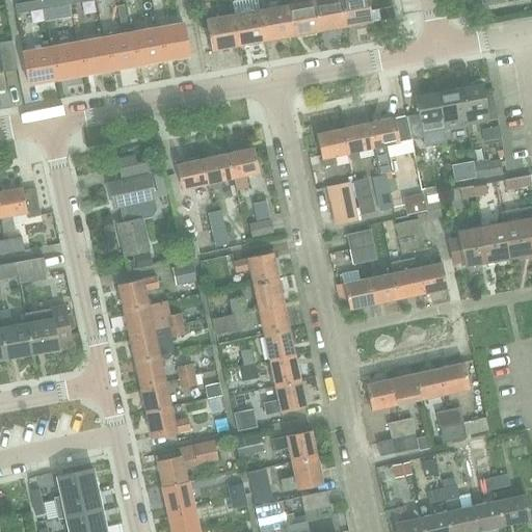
[(45,0),(42,0),(16,4),(17,14),(47,8),(45,0)]
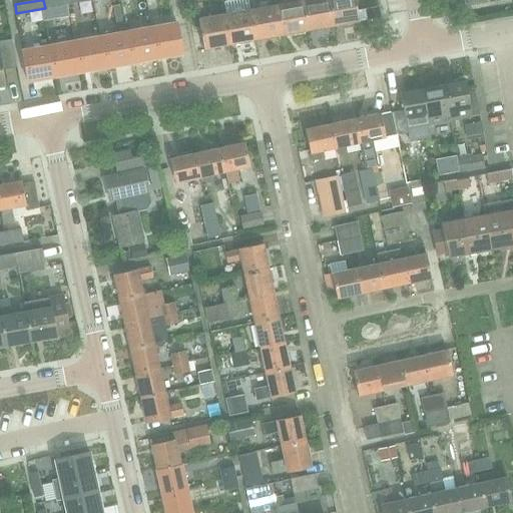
[(200,0),(188,0),(190,13),(203,11),(200,0)]
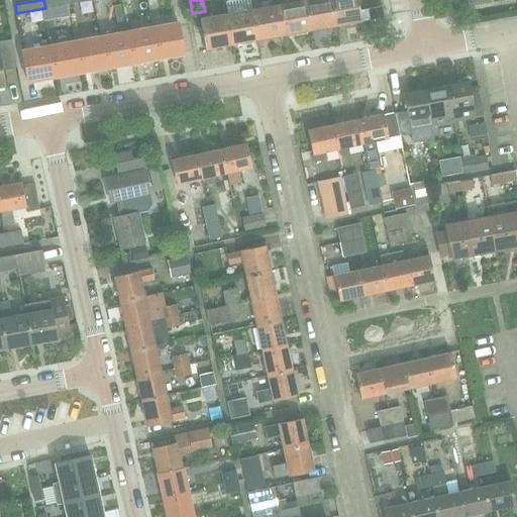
[(279,5),(284,34),(310,30),(304,0),(279,5)]
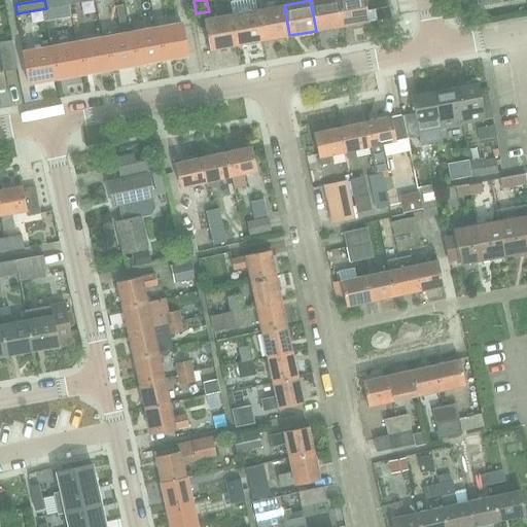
[(312,0),(310,0),(316,31),(342,26),(337,0),(312,0)]
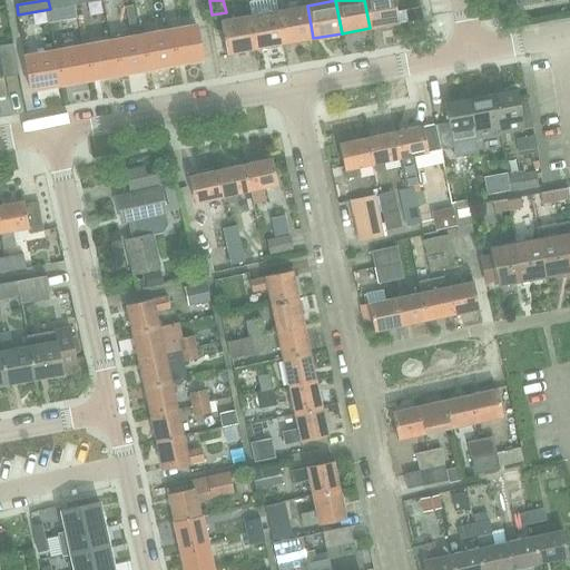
[(364,0),(370,28),(399,22),(394,0),(364,0)]
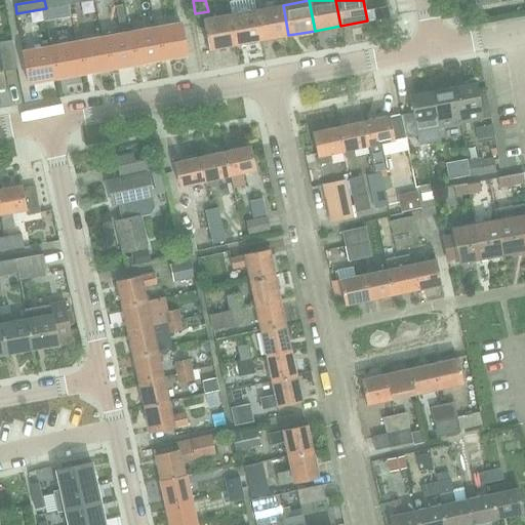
[(122,4),(116,6),(120,27),(126,26),(122,4)]
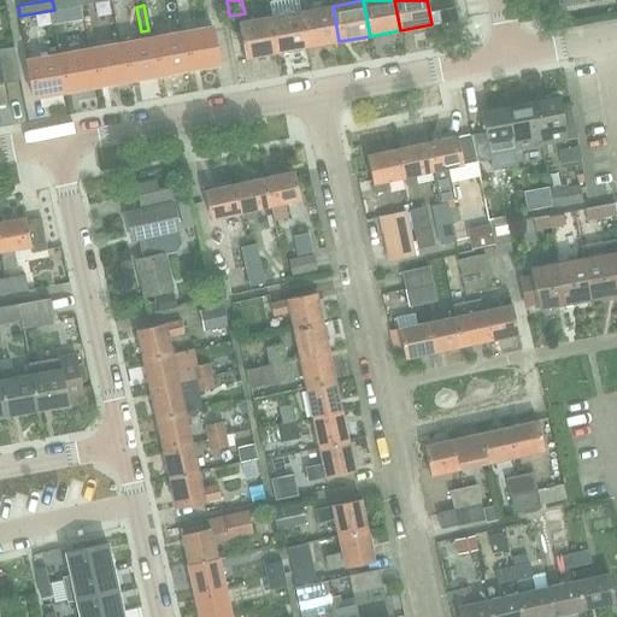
[(305,11),(312,47),(339,41),(333,6),(305,11)]
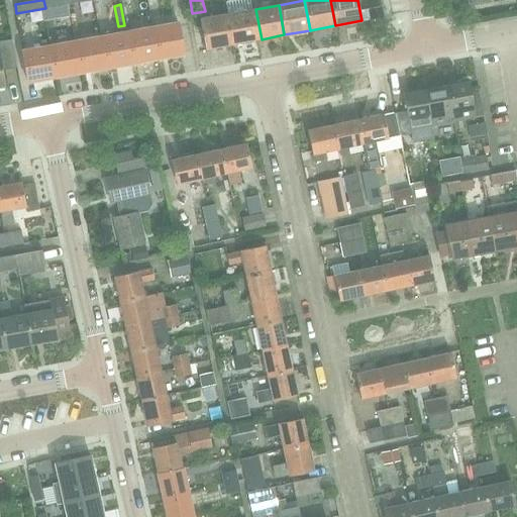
[(382,7),(369,9),(371,19),(383,17),(382,7)]
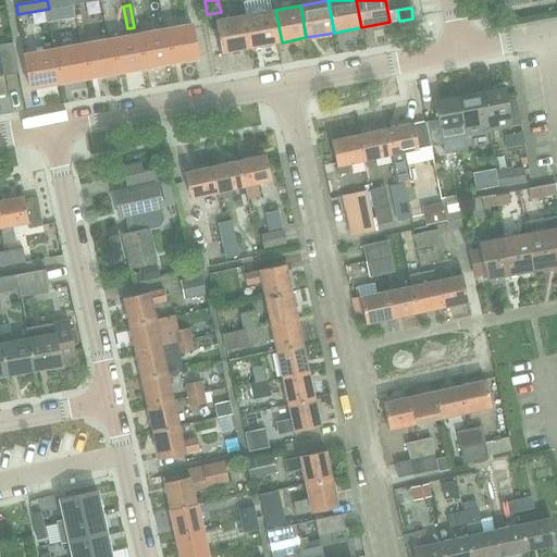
[(246,16),(251,48),(282,42),(275,10),(246,16)]
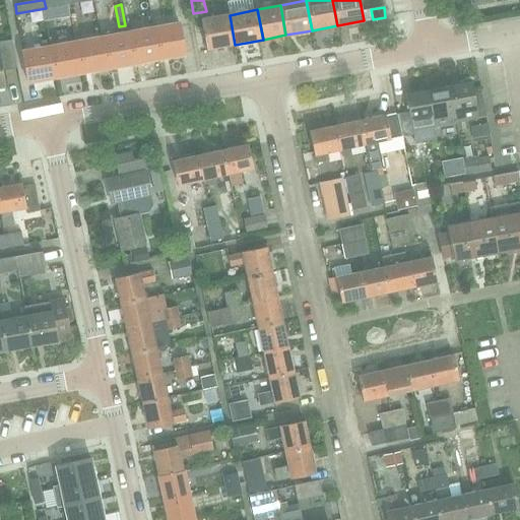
[(207,50),(235,45),(230,15),(202,20),(207,50)]
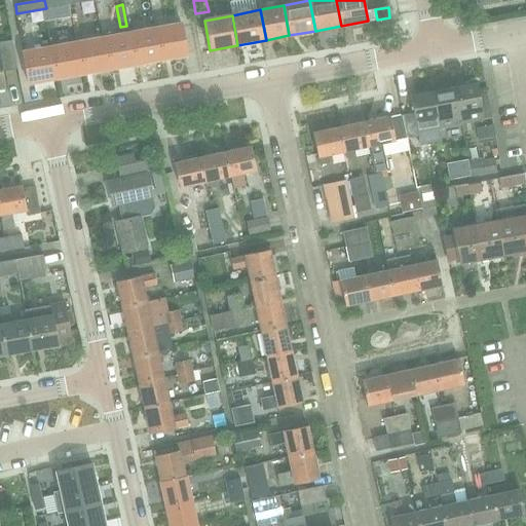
[(182,24),(157,28),(164,58),(187,54),(182,24)]
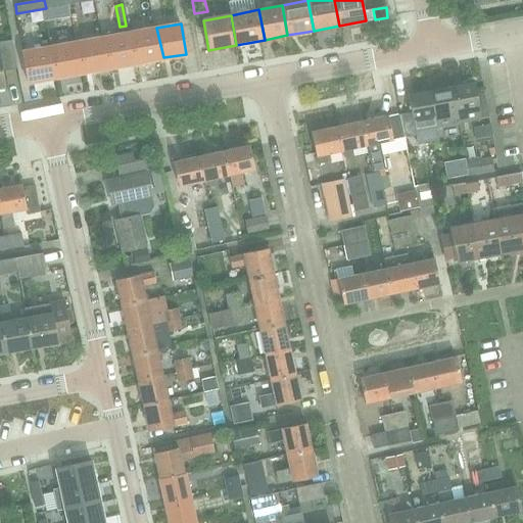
[(156,28),(133,32),(141,61),(163,57),(156,28)]
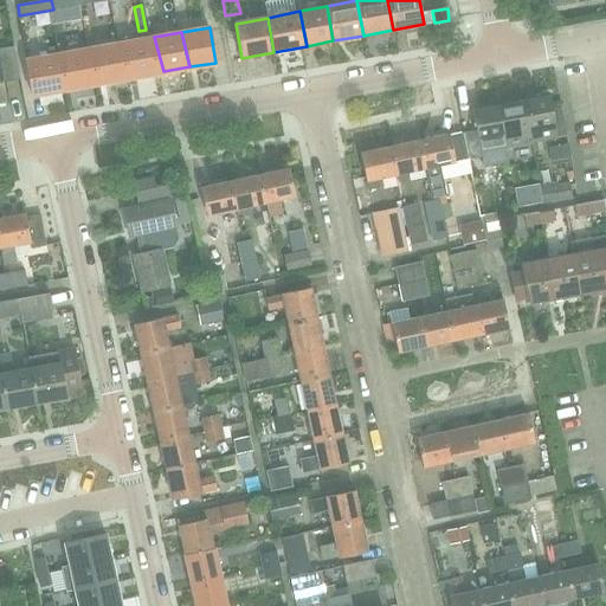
[(154,37),(123,43),(133,77),(163,71),(154,37)]
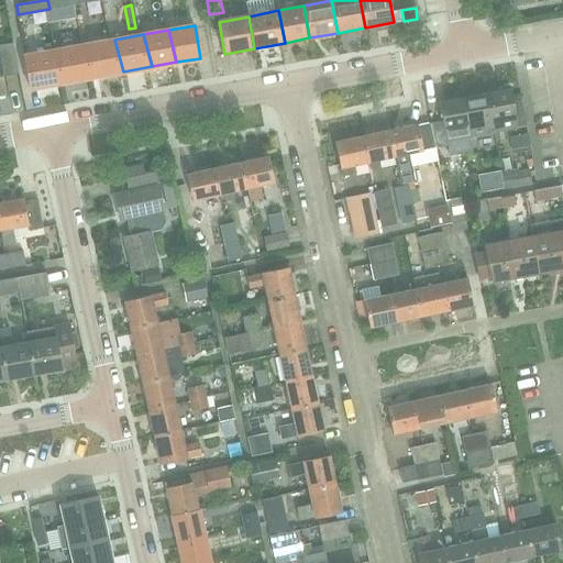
[(114,40),(88,45),(95,77),(123,72),(114,40)]
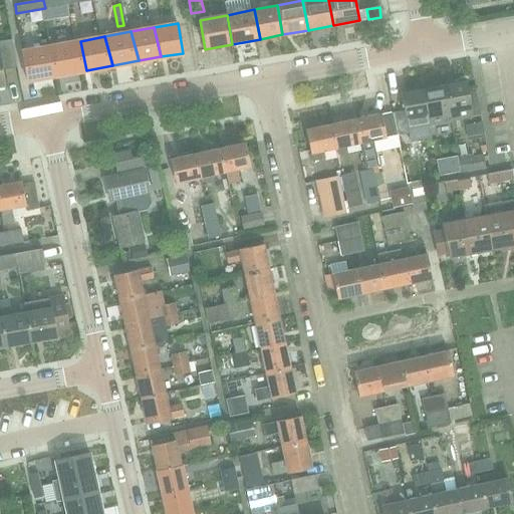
[(0,85),(6,85),(3,69),(17,67),(12,39),(0,41),(0,85)]
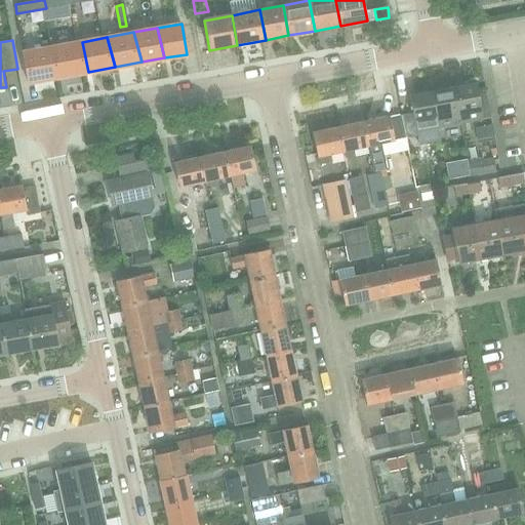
[(82,42),(53,47),(57,77),(88,72),(82,42)]
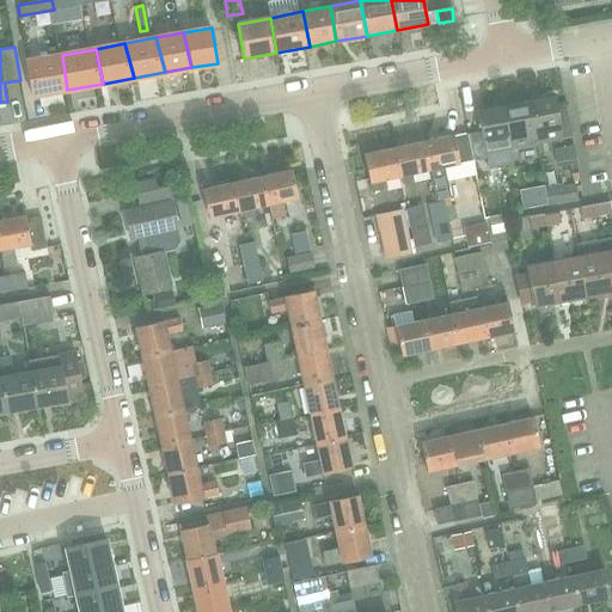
[(62,55),(26,61),(34,96),(67,90),(62,55)]
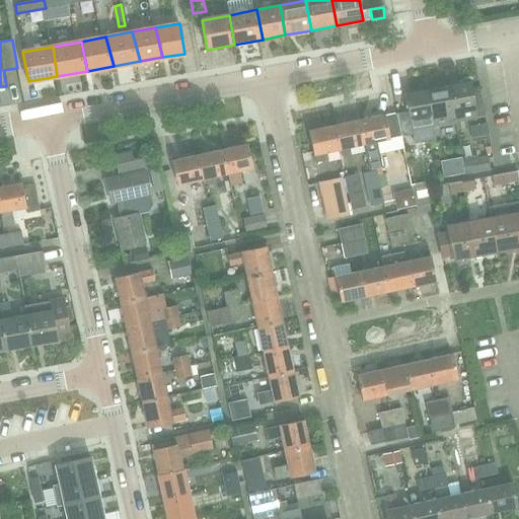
[(450,85),(457,122),(477,118),(471,82),(450,85)]
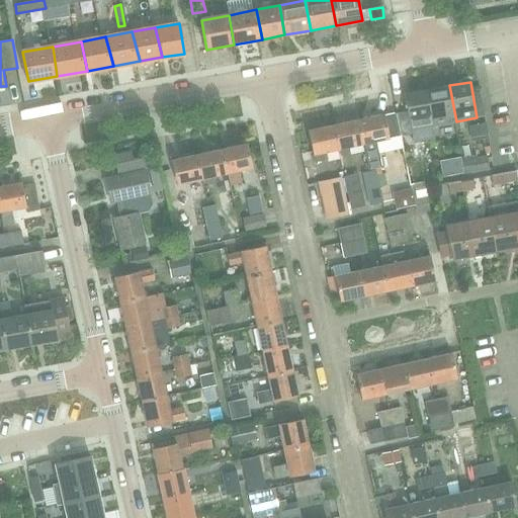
[(426,90),(433,125),(456,121),(449,85),(426,90)]
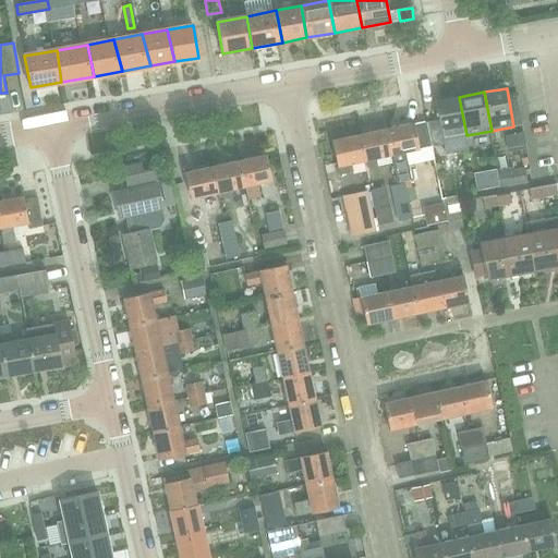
[(443,140),(466,135),(459,97),(436,101),(443,140)]
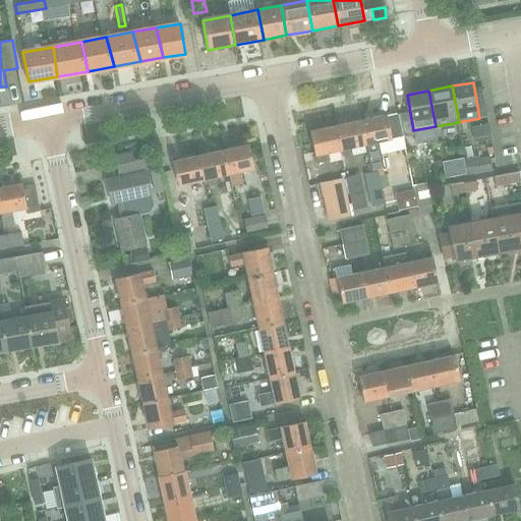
[(360,120),(365,146),(371,170),(385,168),(382,155),(406,149),(398,114),(387,116),(387,115),(360,120)]
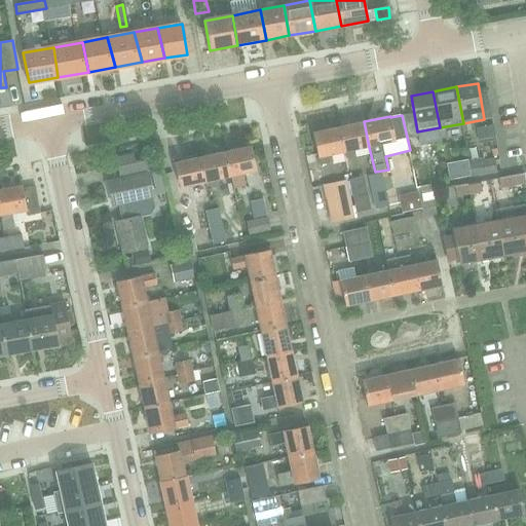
[(340,127),(346,152),(369,147),(364,121),(340,127)]
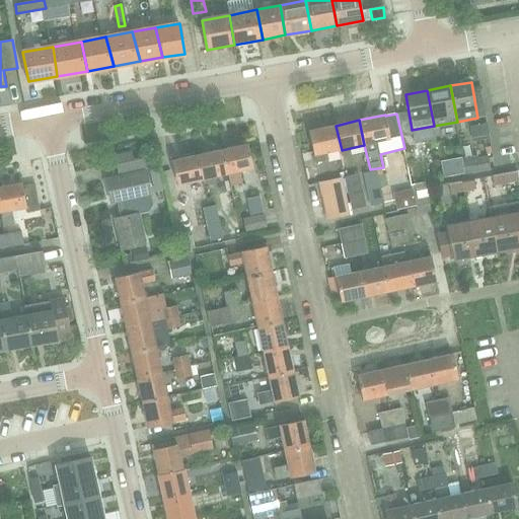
[(309,131),(316,162),(325,160),(324,153),(342,150),(336,126),(309,131)]
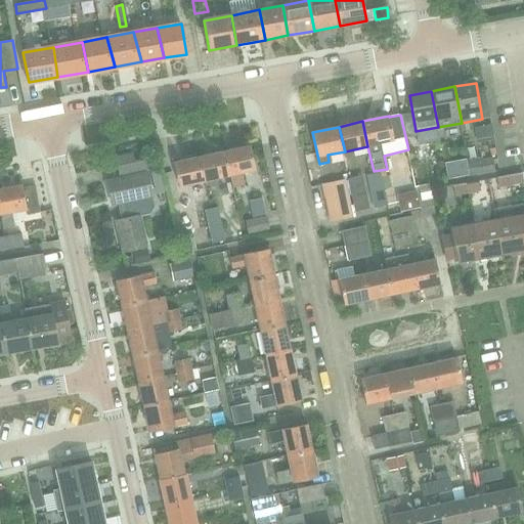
[(224,150),(229,175),(230,175),(233,188),(245,185),(242,172),(256,169),(251,144),(224,150)]
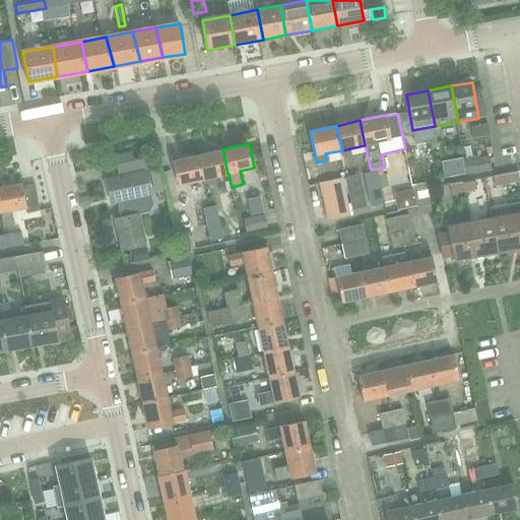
[(198,154),(203,179),(228,174),(222,149),(198,154)]
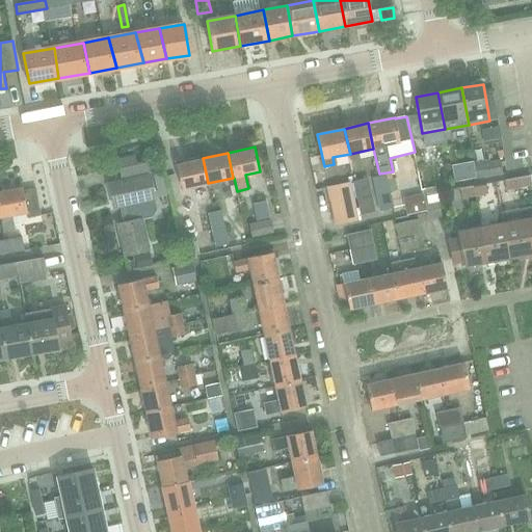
[(125,180),(108,183),(114,208),(121,206),(123,214),(125,222),(118,223),(126,255),(150,249),(142,218),(136,219),(134,211),(132,204),(154,198),(149,174),(148,174),(148,171),(150,171),(148,161),(137,163),(135,155),(117,160),(122,178),(124,178),(125,180)]
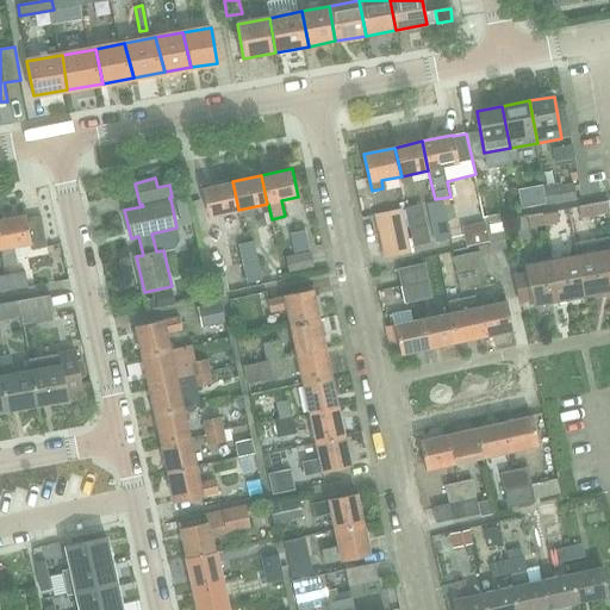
[(209,217),(238,210),(232,181),(203,188),(209,217)]
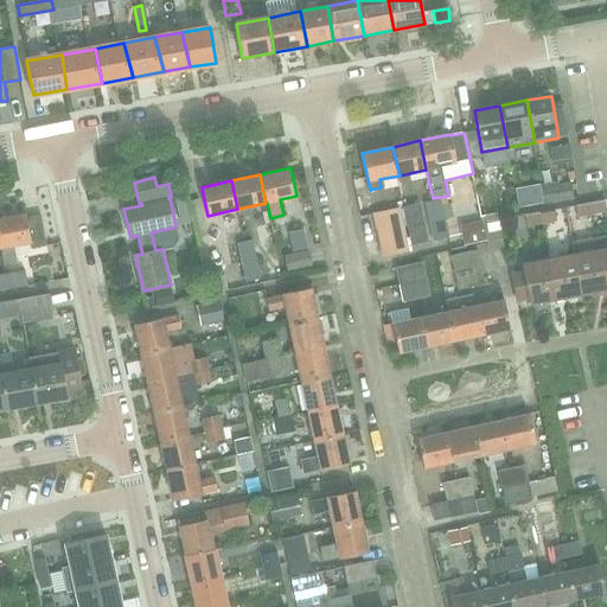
[(542,189),(544,203),(574,198),(570,183),(542,189)]
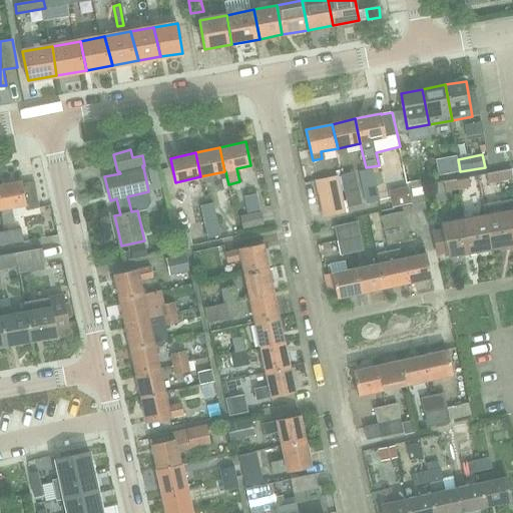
[(360,170),(364,187),(377,184),(373,167),(360,170)]
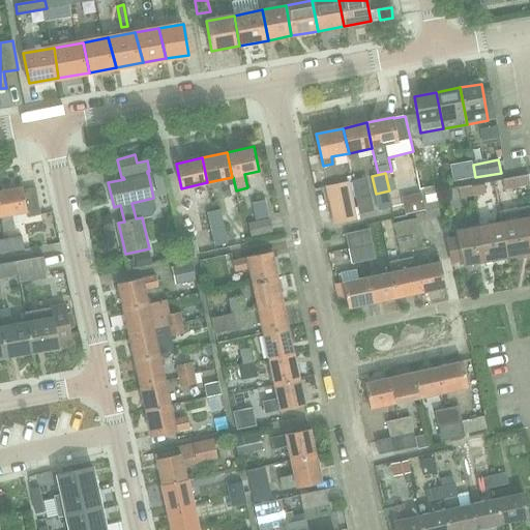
[(516,177),(518,187),(529,184),(529,181),(529,174),(516,177)]
